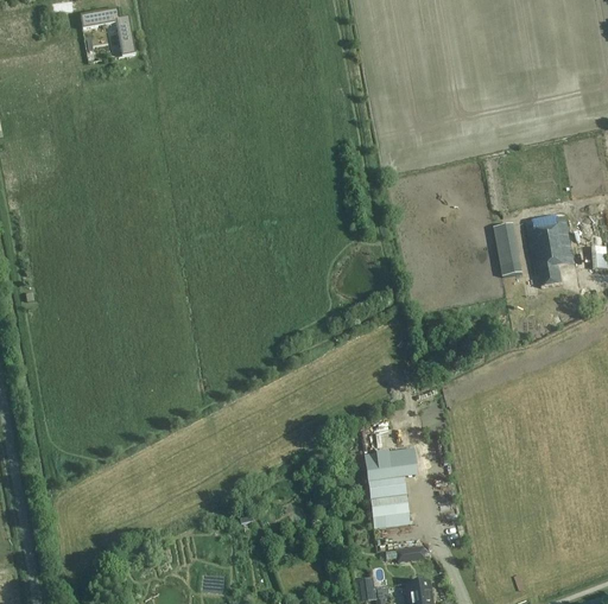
[(0,25),(16,23),(13,7),(0,10),(0,25)]
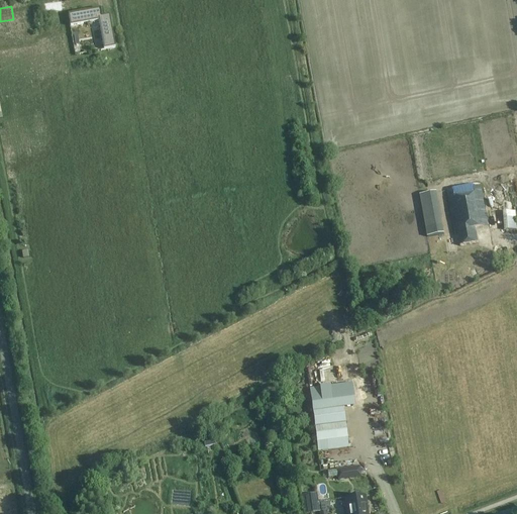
[(102,14),(100,6),(68,12),(70,23),(98,18),(104,46),(115,44),(109,12),(102,14)]
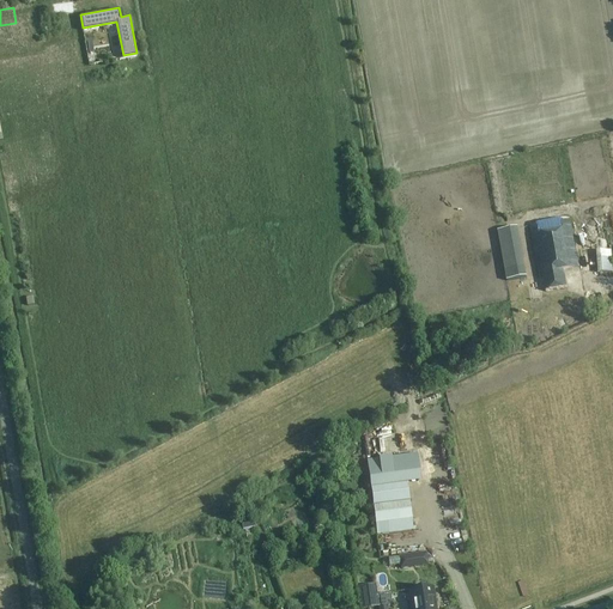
[(61,52),(32,56),(34,66),(62,61),(61,52)]
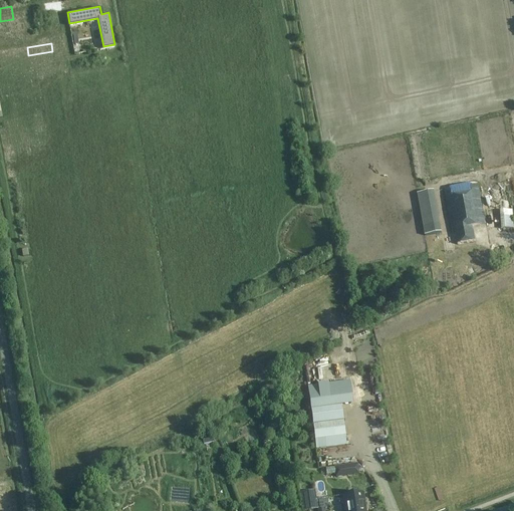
[(458,239),(458,242),(476,239),(473,226),(486,223),(478,181),(445,187),(455,240),(458,239)]
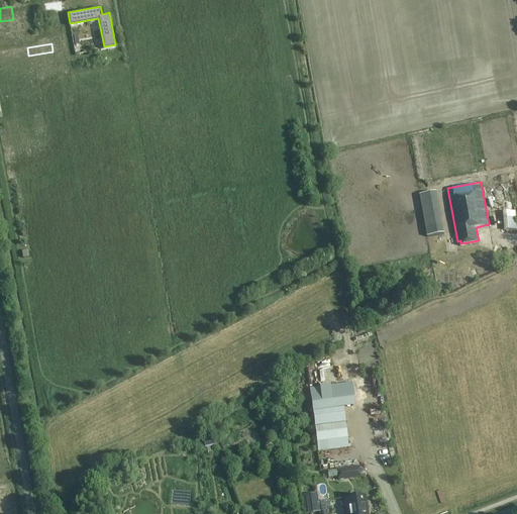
[(436,190),(419,193),(427,234),(443,231),(436,190)]
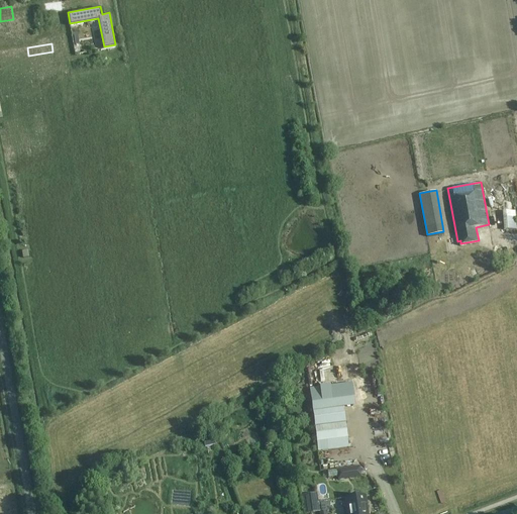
[(516,208),(506,211),(509,229),(516,227),(516,208)]
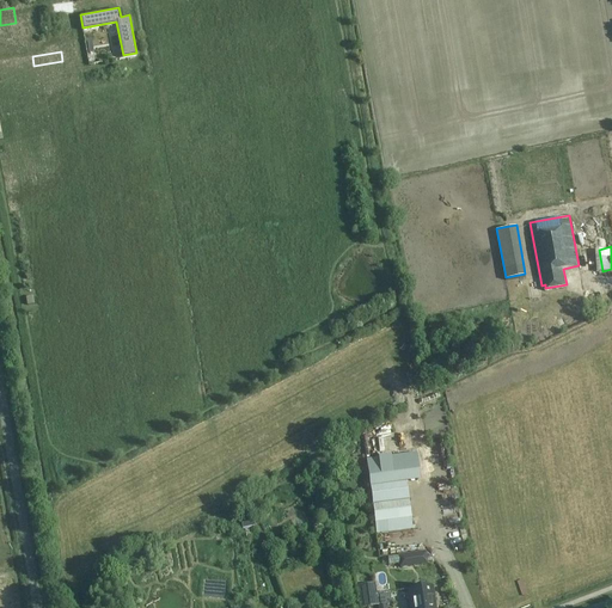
[(396,413),(397,423),(409,422),(409,412),(396,413)]
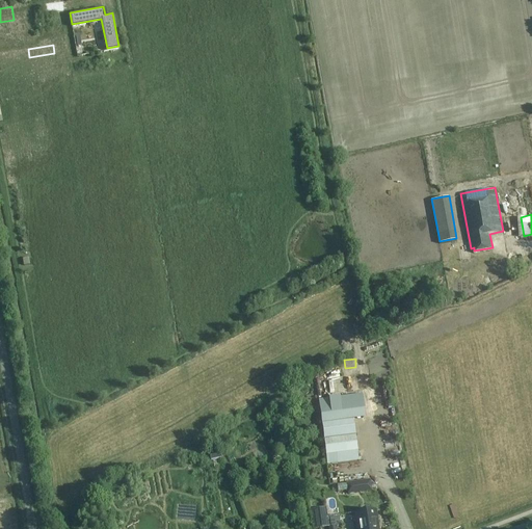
[(353,419),(322,422),(325,453),(335,452),(336,461),(358,458),(357,449),(353,419)]
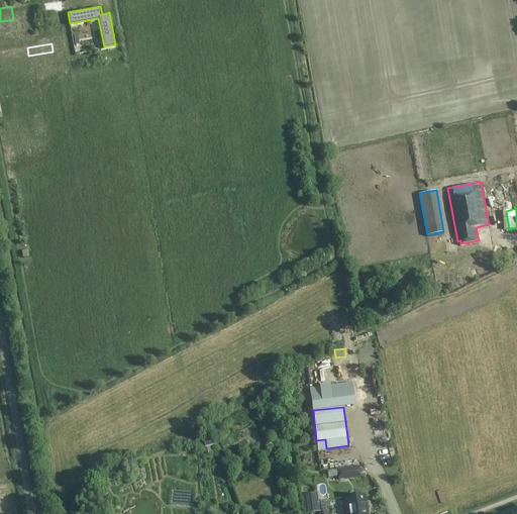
[(343,467),(336,467),(336,468),(337,475),(337,477),(344,477),(360,474),(359,464),(343,467)]
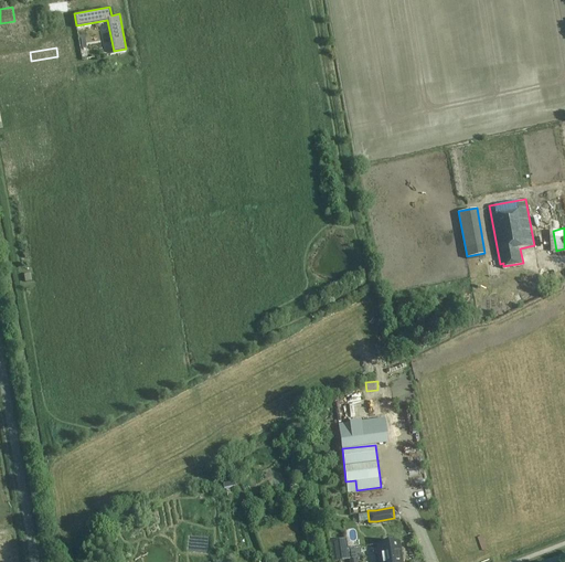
[(333,560),(349,558),(345,537),(330,540),(333,560)]
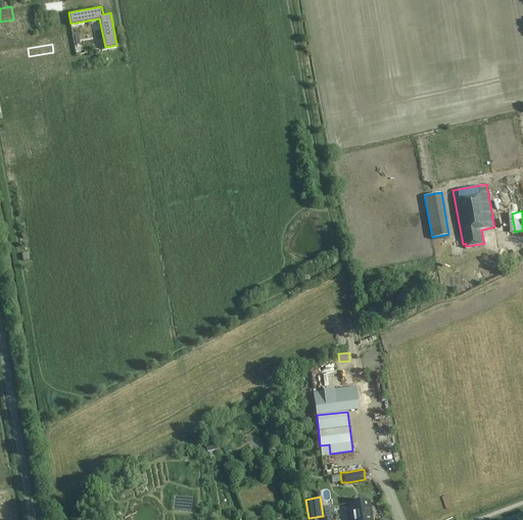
[(349,519),(372,519),(370,499),(347,502),(348,506),(348,512),(349,519)]
